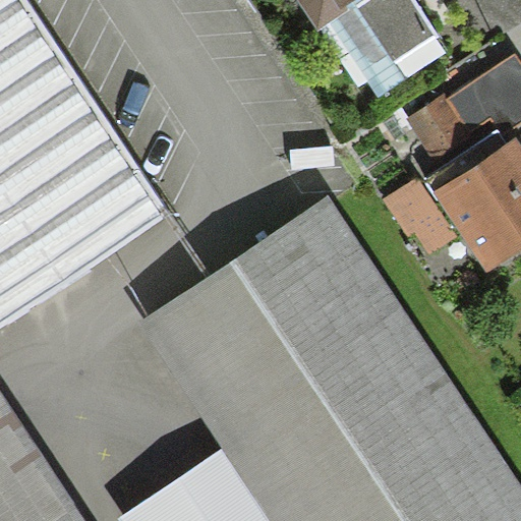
[(0,0),(0,520),(85,520),(0,391),(0,326),(168,213),(26,0),(0,0)]
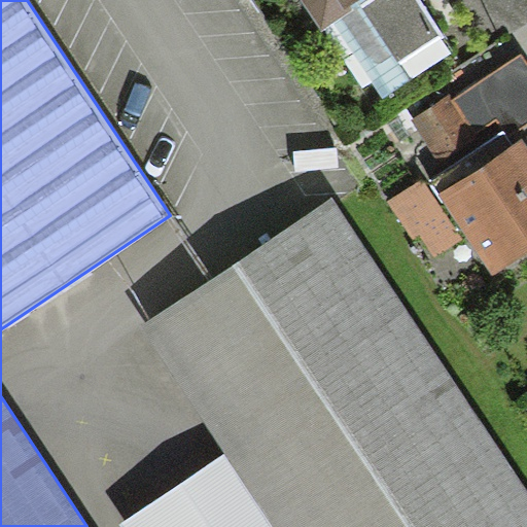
[(300,0),(320,31),(331,24),(359,5),(399,65),(442,38),(416,0),(300,0)]
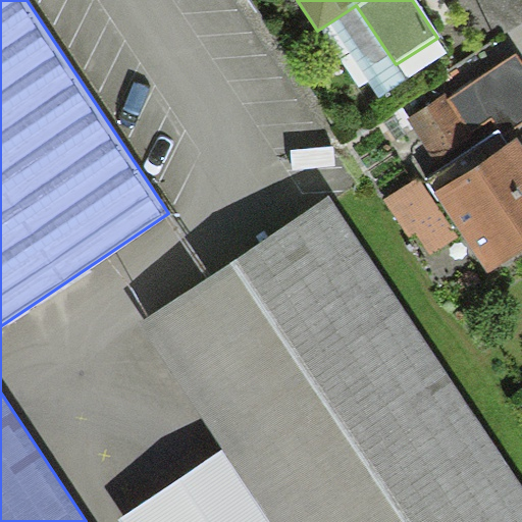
[(396,64),(356,5),(328,23),(378,99),(406,81),(396,64)]
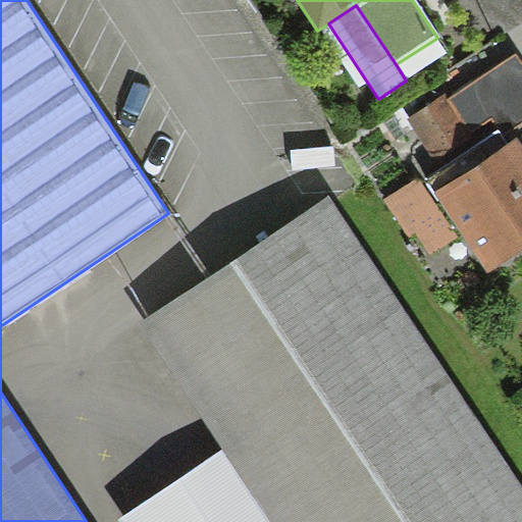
[(448,53),(437,38),(396,64),(406,81),(448,53)]
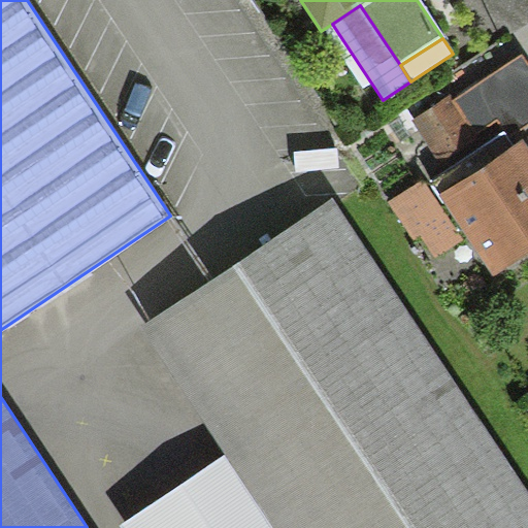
[(454,97),(452,93),(410,120),(442,168),(485,140),(505,127),(509,133),(527,121),(527,60),(522,52),(454,97)]
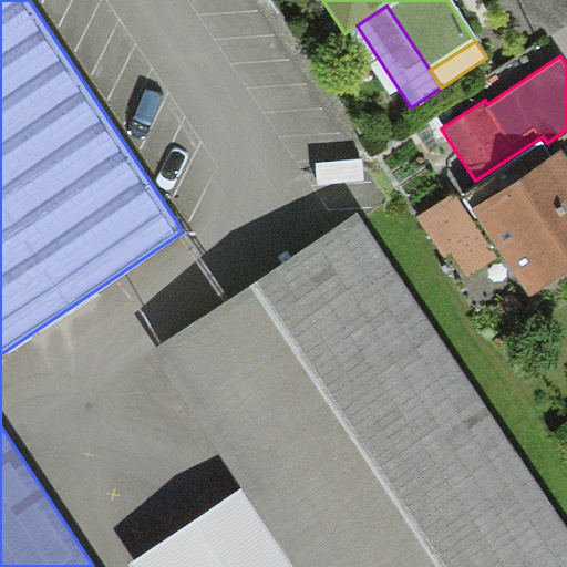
[(566,271),(566,158),(562,151),(473,210),(529,297),(566,271)]
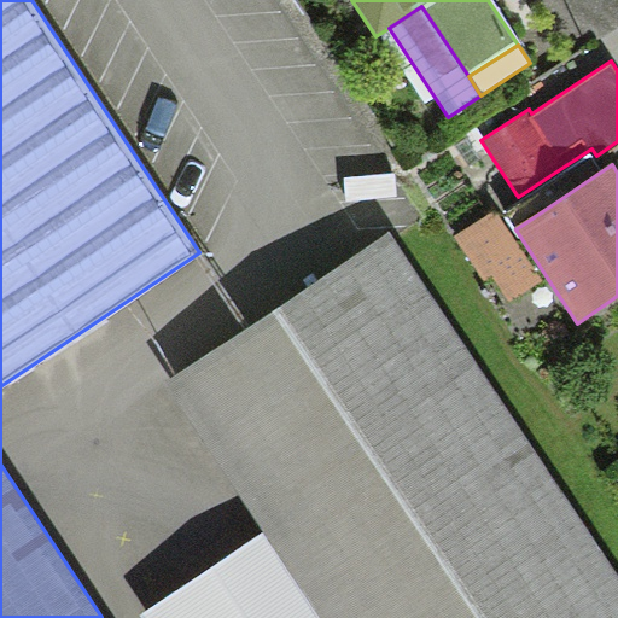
[(542,279),(495,209),(453,237),(484,285),(494,278),(508,301),(542,279)]
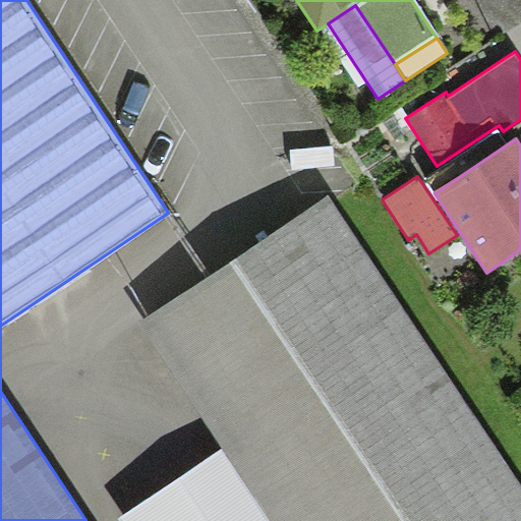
[(122,518),(123,520),(520,520),(520,487),(328,197),(140,322),(226,450),(122,518)]
